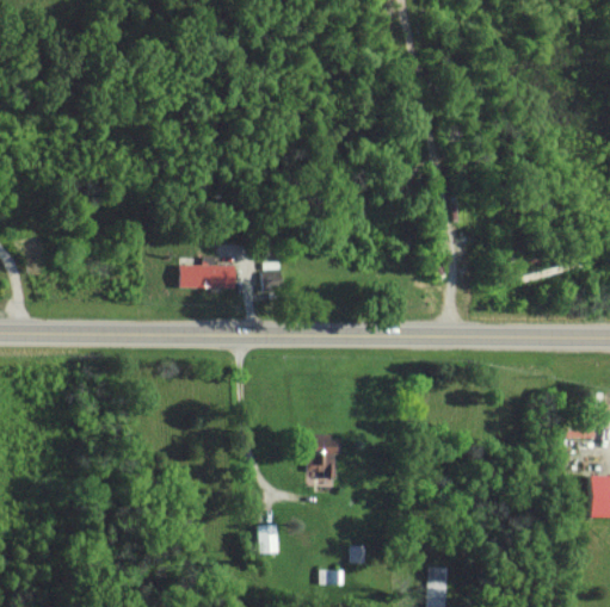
[(180,289),(235,289),(235,266),(180,266),(180,289)]
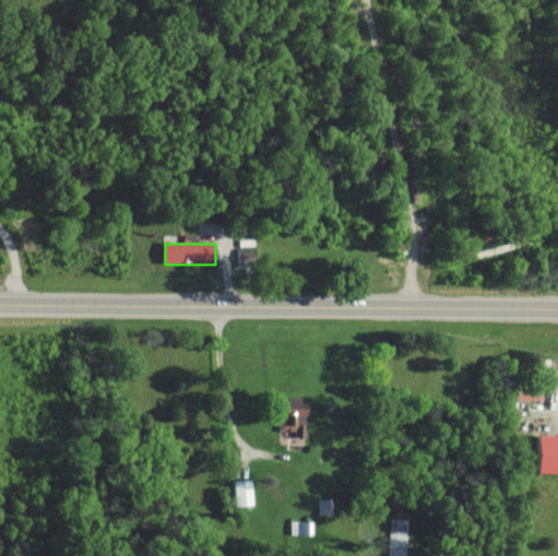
[(282,432),(296,434),(296,438),(305,439),(308,410),(303,409),(304,403),(286,401),(282,432)]
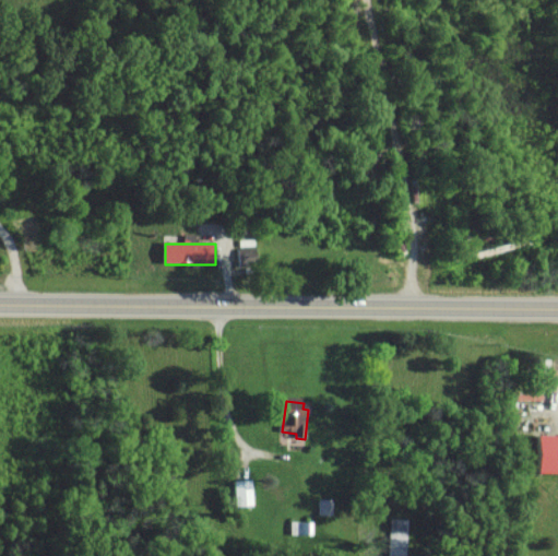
[(557,436),(543,436),(542,474),(557,474),(557,436)]
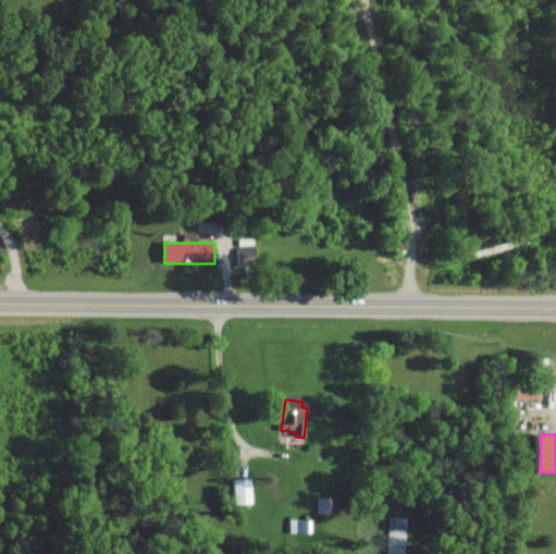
[(252,480),(235,480),(235,506),(254,505),(252,480)]
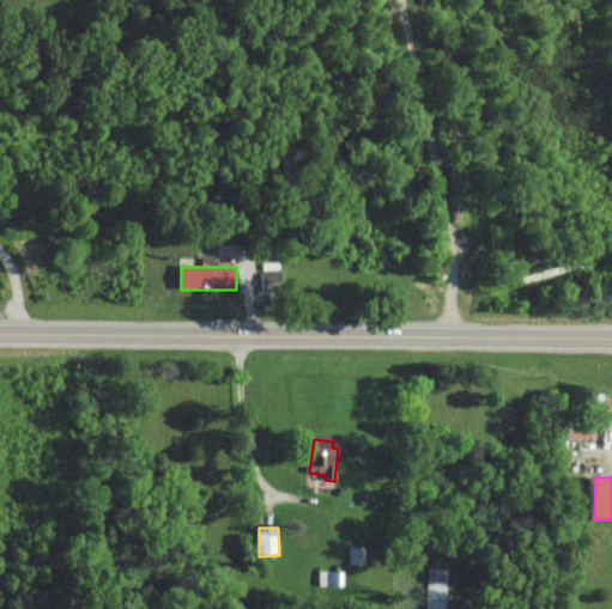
[(344,573),(320,573),(319,588),(343,588),(344,573)]
